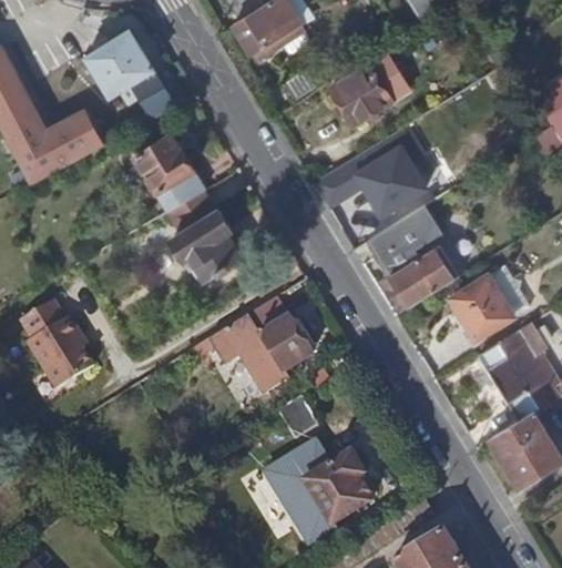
[(210,0),(210,1),(226,26),(253,9),(246,0),(210,0)]
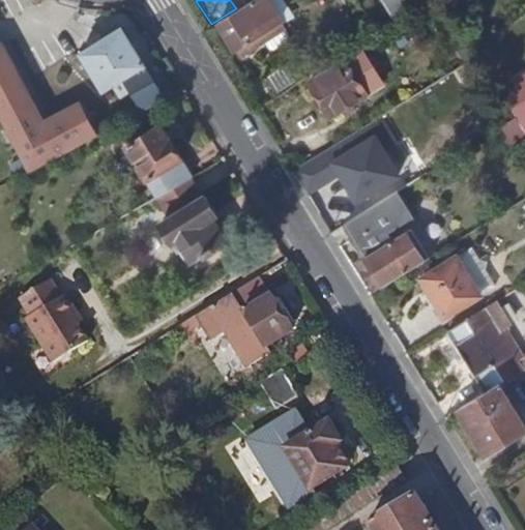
[(258,0),(256,0),(217,24),(233,47),(255,33),(251,28),(269,17),(258,0)]
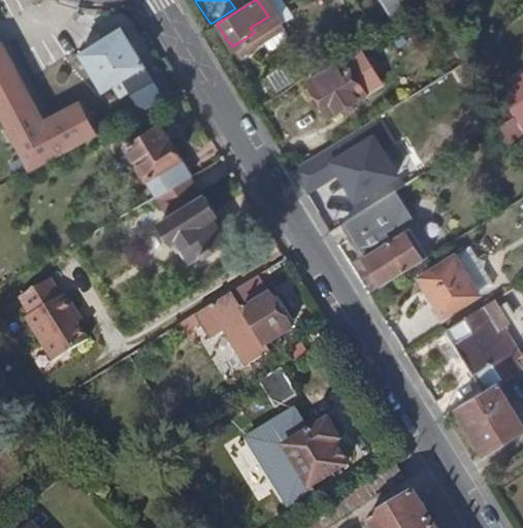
[(371,0),(389,25),(405,14),(427,0),(371,0)]
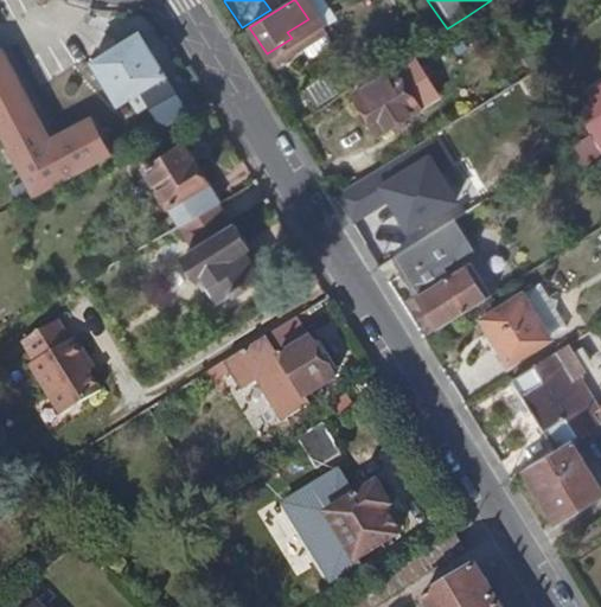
[(159,128),(187,114),(139,33),(94,58),(97,64),(93,66),(96,72),(101,69),(103,75),(87,83),(94,96),(110,87),(119,102),(140,91),(159,128)]
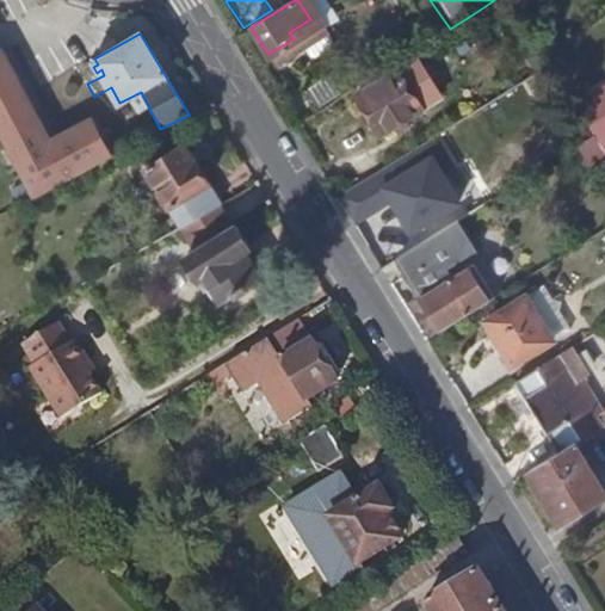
[(541,54),(533,44),(525,50),(538,72),(548,66),(541,54)]
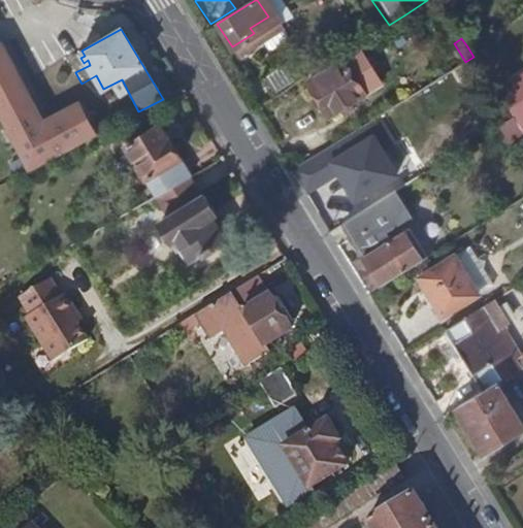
[(0,119),(10,139),(40,124),(0,44),(0,119)]
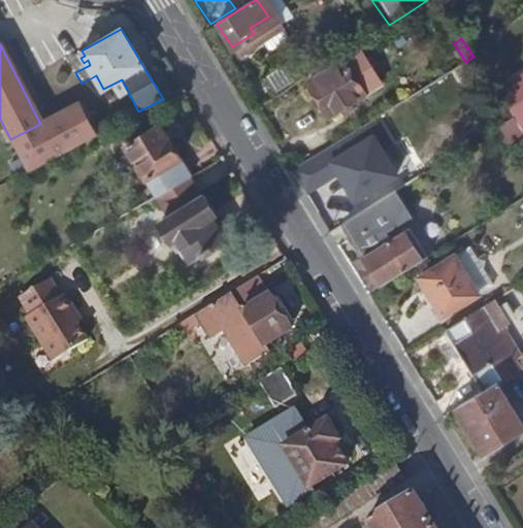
[(474,57),(465,62),(471,70),(479,65),(474,57)]
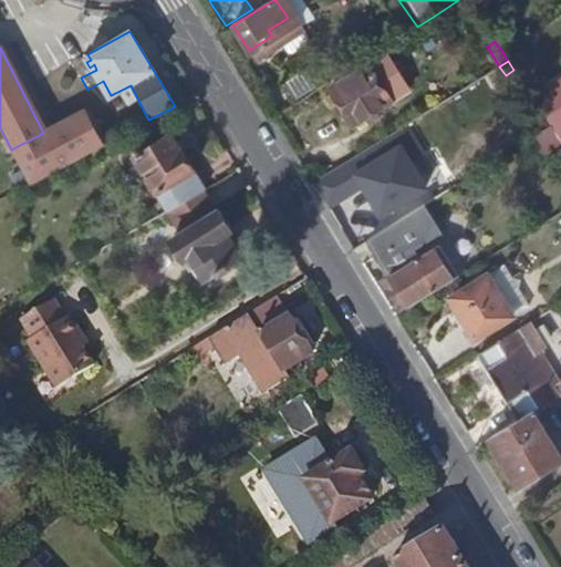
[(365,64),(328,89),(351,125),(388,102),(365,64)]
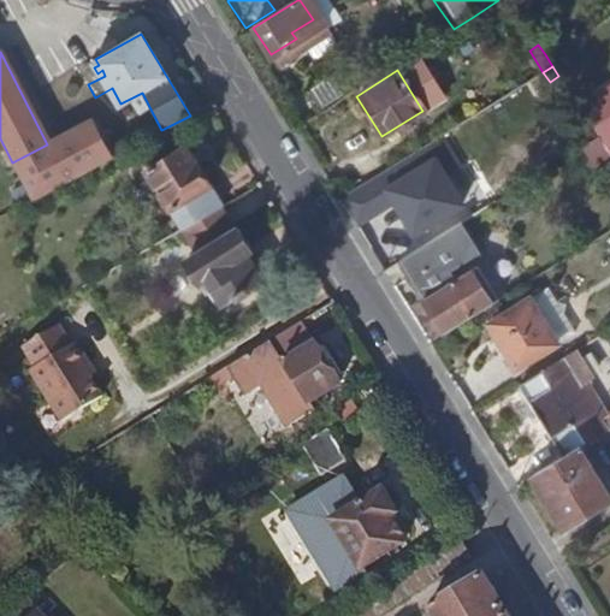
[(305,75),(274,94),(284,110),(315,90),(305,75)]
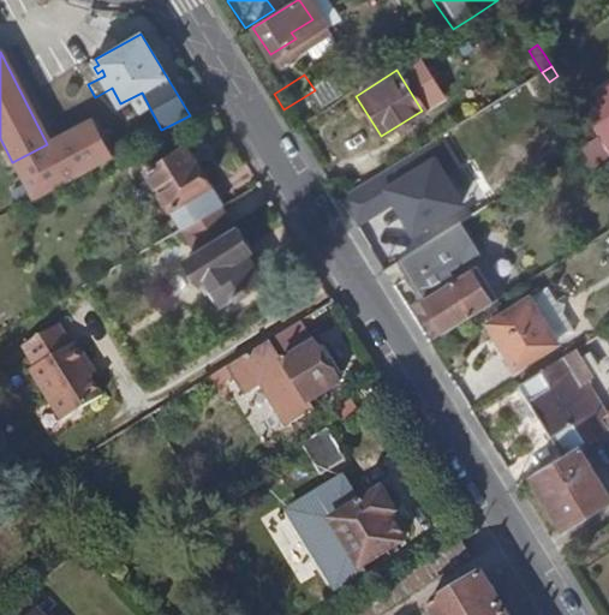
[(604,149),(608,157),(608,114),(590,127),(596,137),(604,149)]
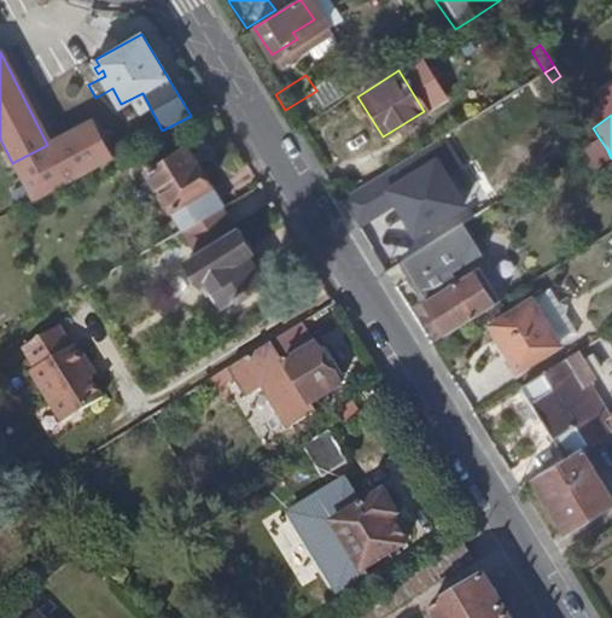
[(88,122),(47,145),(12,163),(30,199),(109,158),(88,122)]
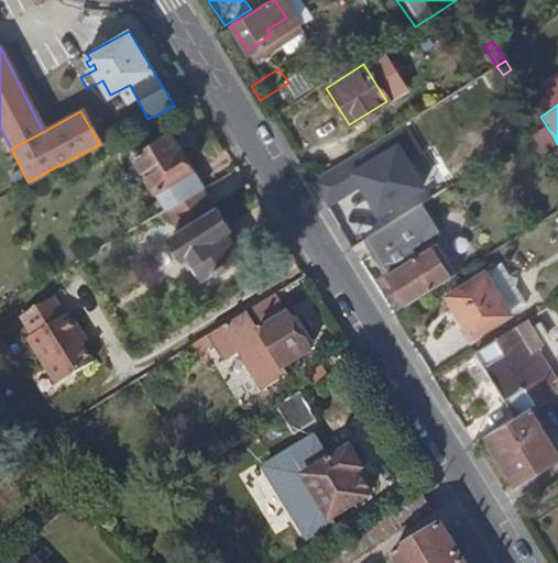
[(546,125),(531,135),(537,146),(554,136),(546,125)]
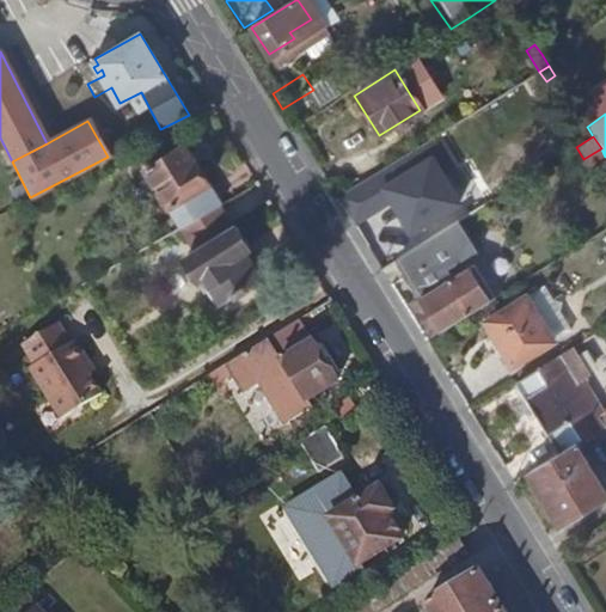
[(182,227),(218,207),(219,206),(183,146),(155,163),(153,158),(144,163),(147,167),(145,170),(182,227)]
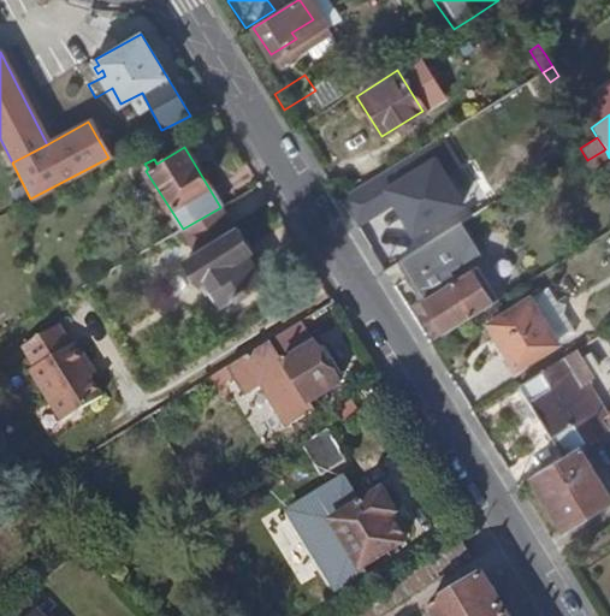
[(407,238),(460,203),(427,153),(374,188),(407,238)]
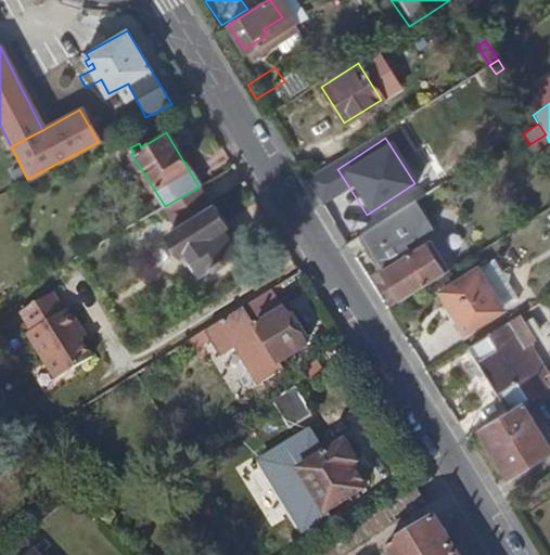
[(210,208),(197,188),(165,206),(178,229),(167,235),(184,265),(190,261),(197,274),(234,252),(225,236),(220,229),(225,227),(213,207),(210,208)]
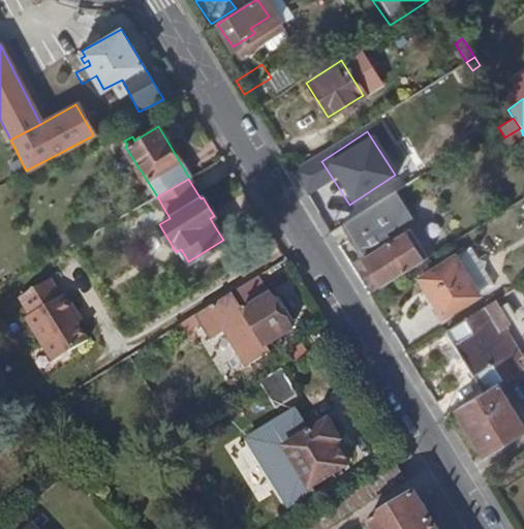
[(352,218),(339,197),(328,205),(340,226),(342,224),(352,218)]
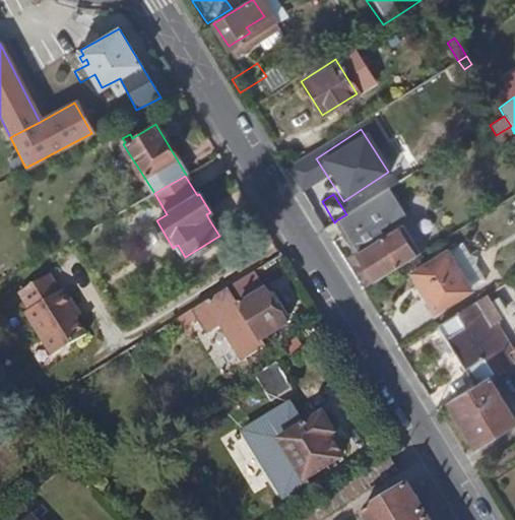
[(346,214),(336,220),(375,282),(421,254),(403,224),(381,239),(361,206),(346,214)]
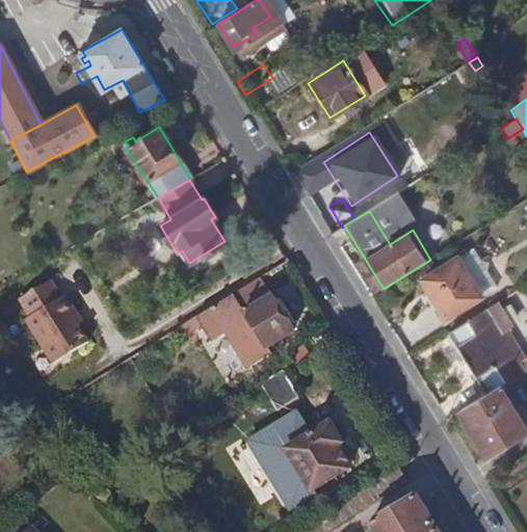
[(216,216),(215,217),(211,219),(215,227),(220,223),(216,216)]
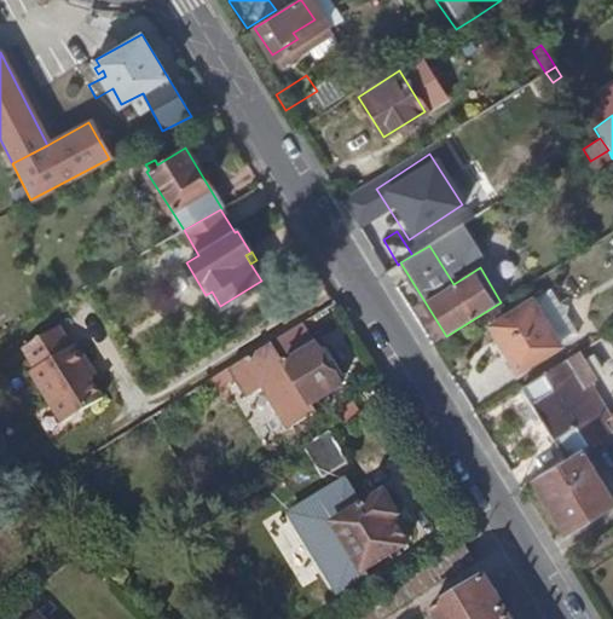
[(532,302),(491,328),(519,371),(560,346),(532,302)]
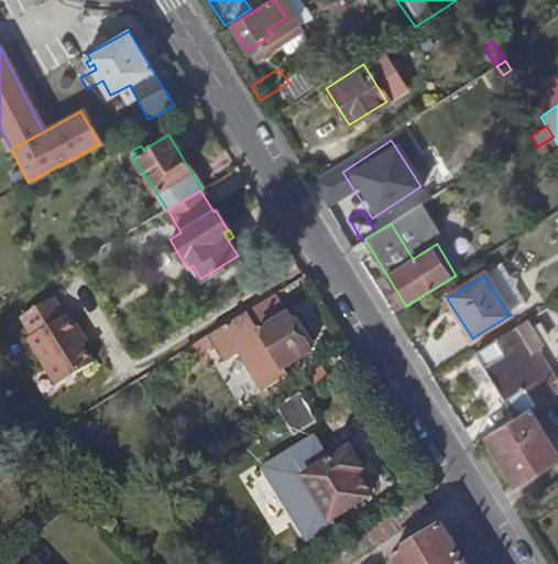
[(287,318),(272,296),(220,329),(229,343),(253,327),(273,356),(281,368),(308,350),(295,327),(299,324),(295,317),(287,318)]
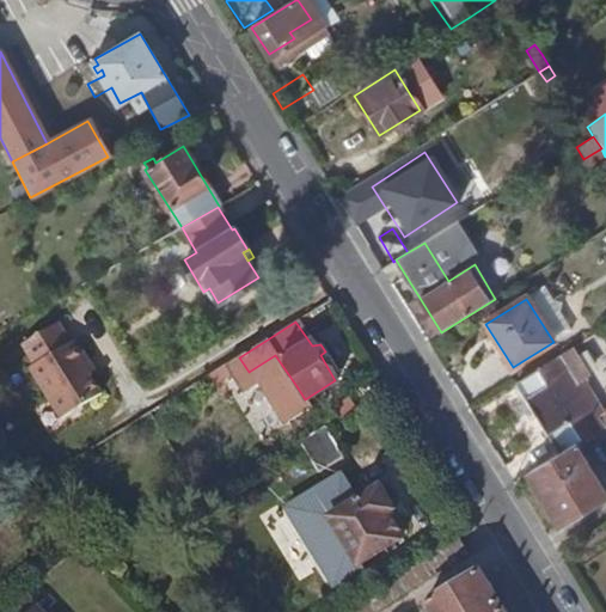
[(20,344),(32,366),(29,368),(60,420),(101,395),(89,374),(83,365),(87,361),(74,340),(69,343),(56,323),(20,344)]
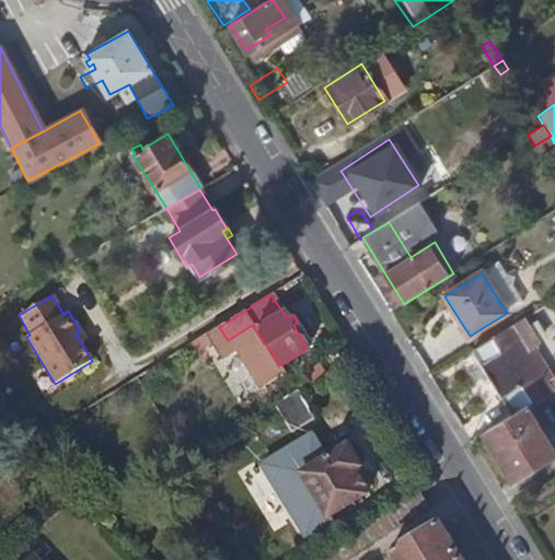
[(521,333),(515,323),(472,350),(482,366),(488,377),(487,377),(500,399),(503,398),(512,413),(525,406),(543,395),(553,389),(554,387),(554,374),(545,381),(540,372),(544,369),(538,358),(532,361),(516,335),(521,333)]
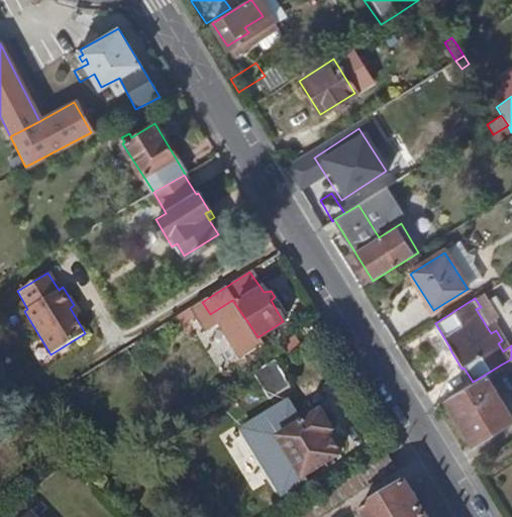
[(79,313),(74,305),(70,308),(75,316),(79,313)]
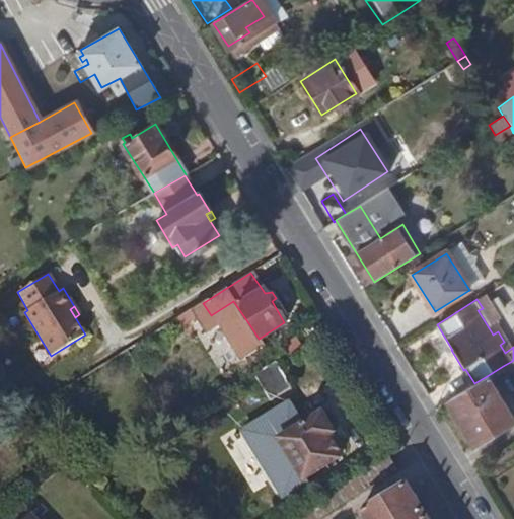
[(264,346),(259,339),(251,327),(229,343),(240,361),(264,346)]
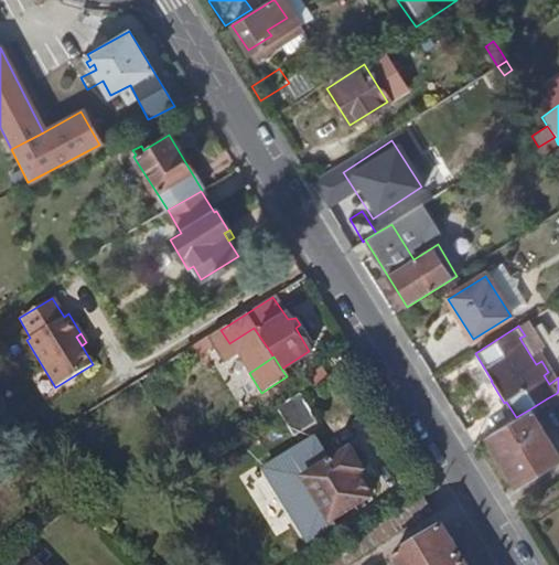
[(492,381),(485,370),(480,373),(486,384),(491,381),(492,381)]
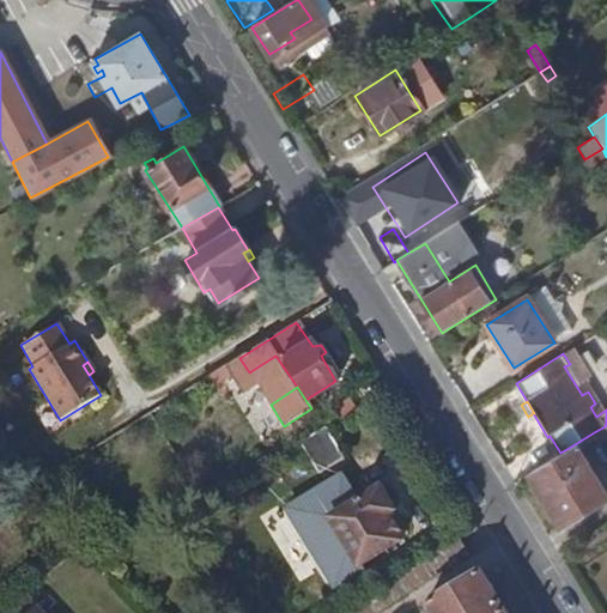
[(606,430),(605,426),(594,432),(599,439),(606,434),(606,430)]
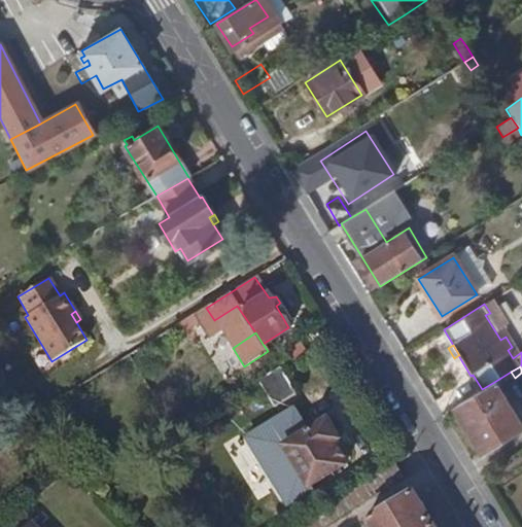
[(296,394),(280,370),(258,383),(274,407),(296,394)]
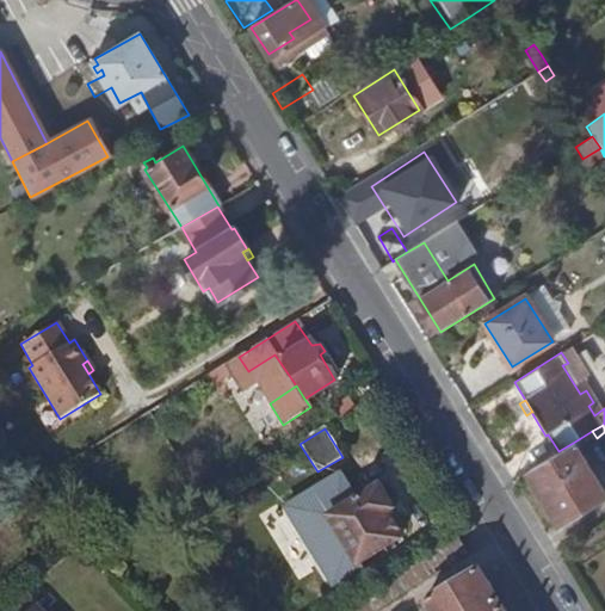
[(559,451),(526,473),(560,524),(604,495),(573,443),(559,451)]
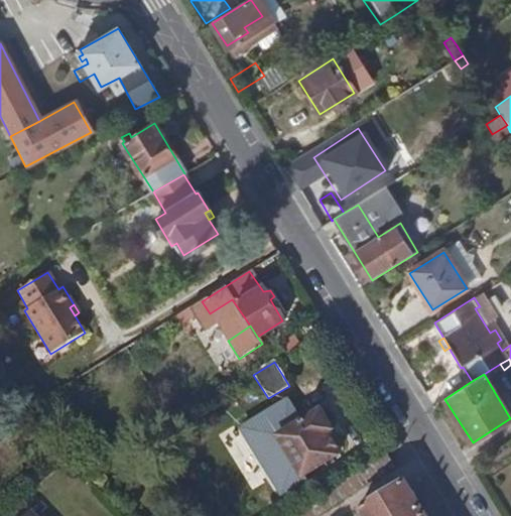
[(317,413),(265,445),(276,464),(288,457),(300,477),(337,455),(324,433),(329,431),(317,413)]
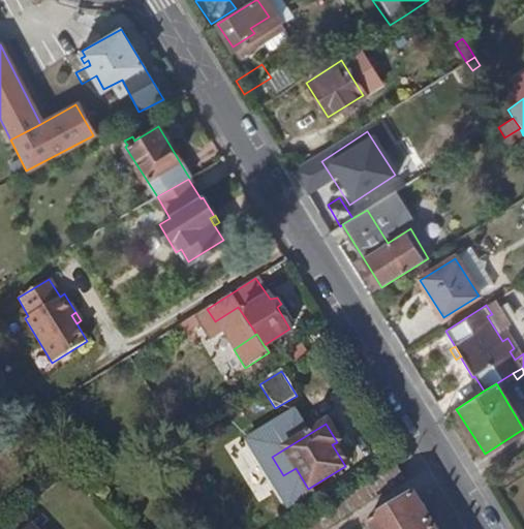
[(295,527),(296,528),(326,528),(403,483),(394,467),(300,524),(295,527)]
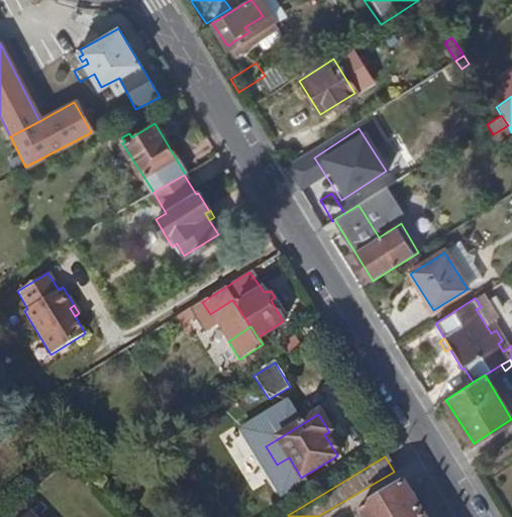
[(421,516),(402,484),(356,512),(359,516),(421,516)]
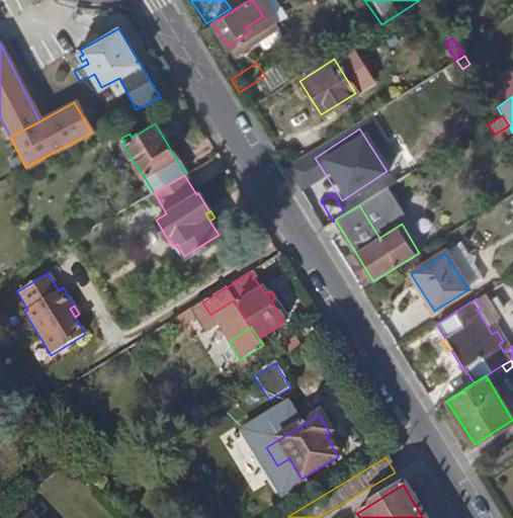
[(25,496),(0,516),(0,517),(35,517),(30,512),(35,507),(25,496)]
